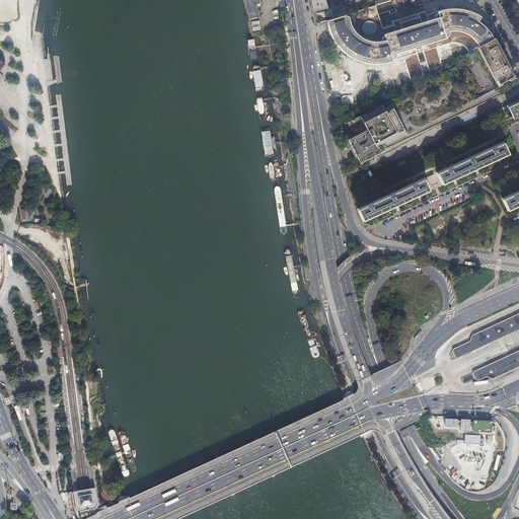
[(258,0),(244,0),(249,19),(258,17),(255,4),(261,3),(258,0)]
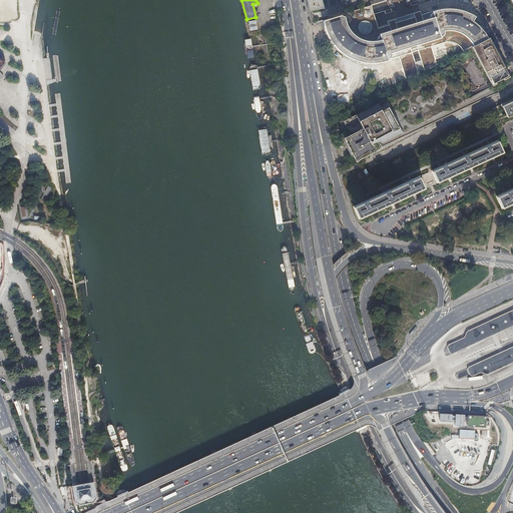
[(306,0),(308,11),(322,8),(320,0),(306,0)]
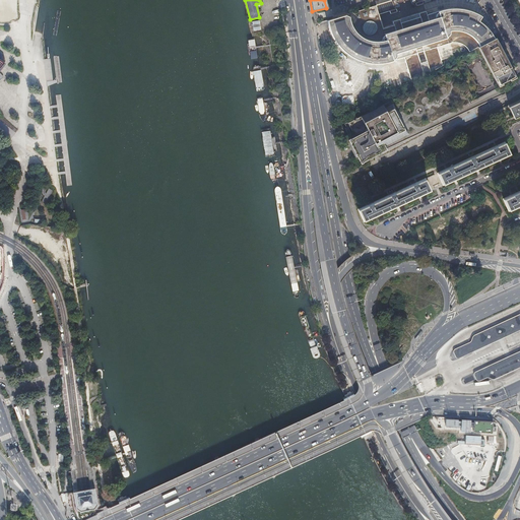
[(477,48),(494,40),(490,31),(484,26),(478,21),(482,17),(475,13),(466,10),(458,8),(449,9),(441,10),(429,14),(428,10),(395,20),(396,24),(385,27),(378,5),(374,6),(330,20),(331,26),(334,35),(338,42),(344,49),(351,54),(359,59),(367,61),(375,63),(384,63),(391,61),(403,58),(411,82),(443,66),(437,48),(449,44),(453,43),(456,43),(458,44),(461,45),(463,46),(465,48),(467,50),(468,53),(477,48)]
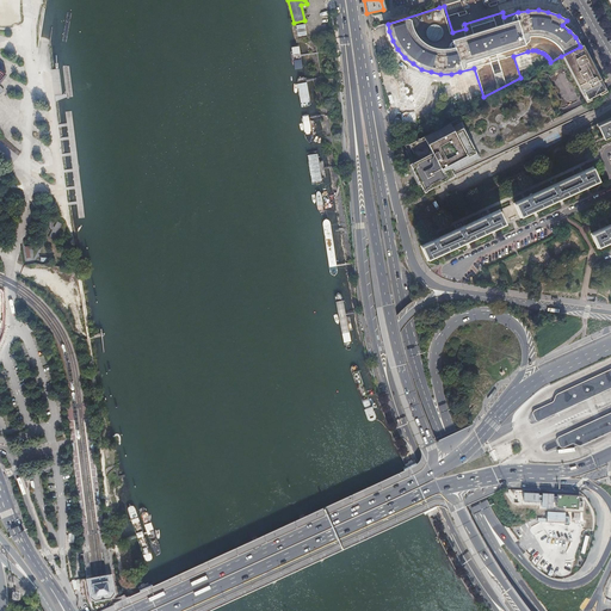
[(300,45),(291,47),(295,72),(303,69),(300,45)]
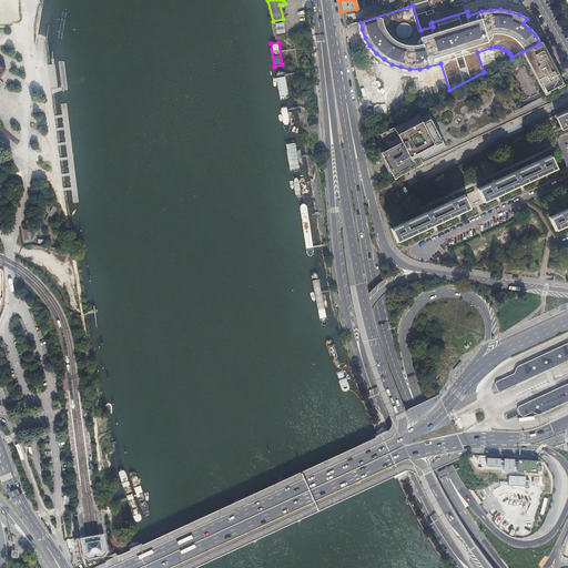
[(539,43),(521,52),(541,89),(544,88),(546,92),(551,90),(553,92),(555,91),(554,89),(561,84),(559,80),(561,79),(560,77),(564,74),(558,68),(555,62),(550,54),(549,48),(545,48),(544,47),(541,48),(539,43)]
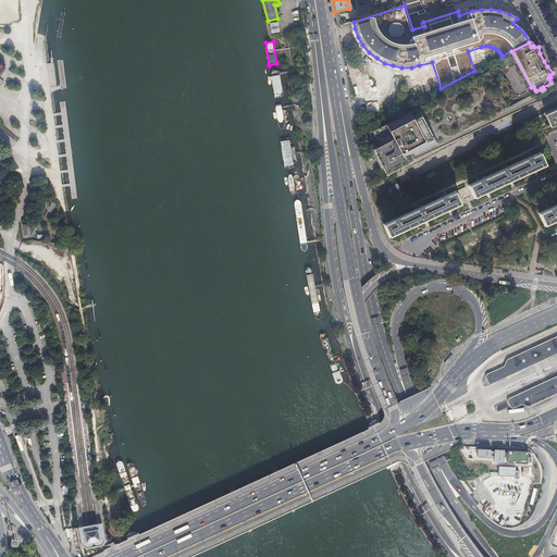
[(510,93),(494,61),(485,65),(489,71),(378,130),(373,132),(374,134),(372,135),(384,157),(381,158),(382,160),(384,159),(385,160),(386,162),(384,163),(384,164),(387,163),(388,168),(391,166),(392,169),(397,165),(450,137),(453,137),(455,137),(457,136),(459,135),(461,134),(462,133),(463,131),(507,108),(502,97),(510,93)]
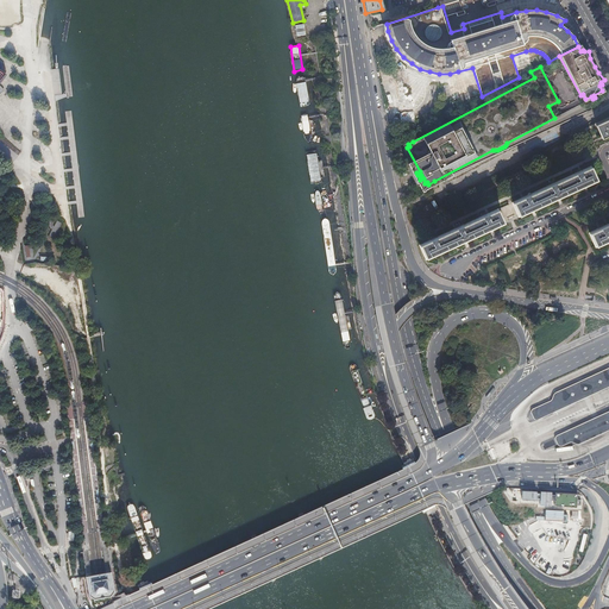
[(299,79),(297,80),(303,106),(311,105),(305,79),(303,77),(299,79)]
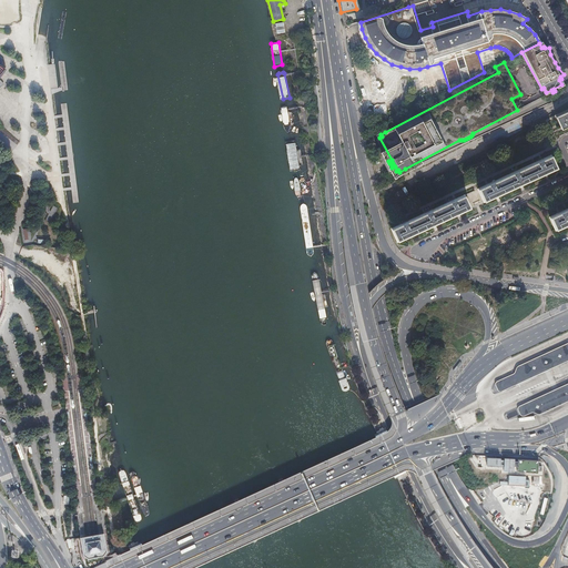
[(0,107),(0,123),(4,128),(12,119),(0,107)]
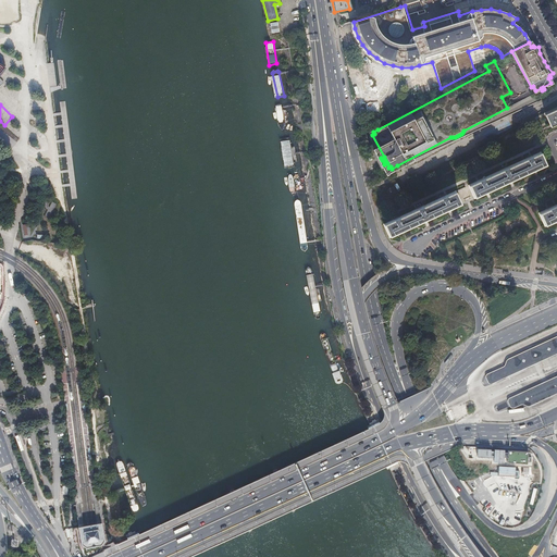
[(556,109),(545,115),(551,127),(556,124),(556,109)]
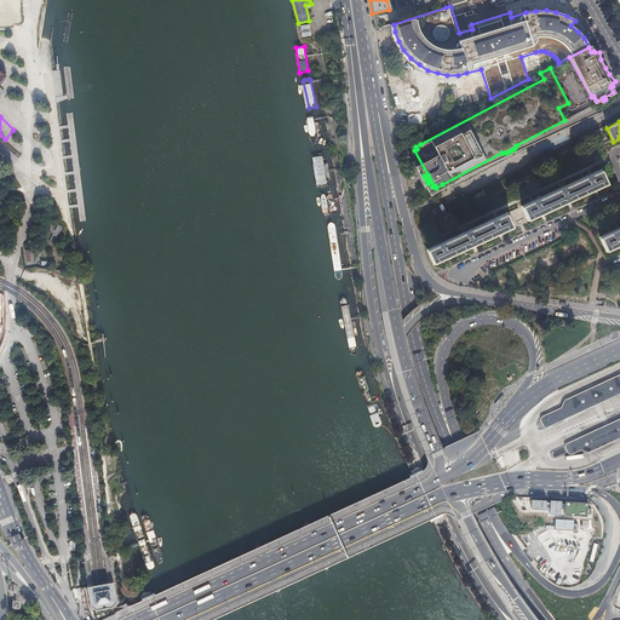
[(315,156),(313,158),(319,188),(329,187),(322,155),(319,155),(315,156)]
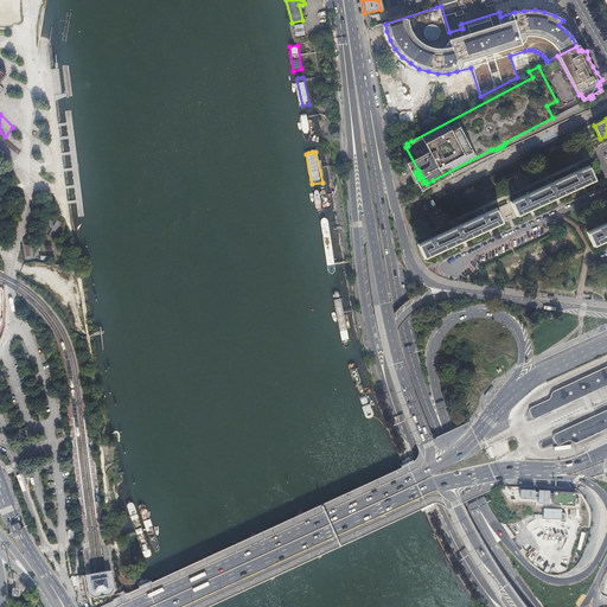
[(547,186),(526,196),(525,193),(521,196),(522,197),(510,203),(496,209),(485,213),(485,212),(480,215),(480,216),(461,225),(460,224),(459,224),(458,223),(453,225),(455,228),(434,238),(433,236),(428,238),(429,240),(419,246),(425,259),(430,256),(430,257),(439,254),(446,250),(445,249),(457,244),(457,246),(464,242),(472,238),(471,237),(481,232),(483,234),(489,231),(497,227),(497,225),(502,223),(517,216),(523,213),(523,215),(530,212),(538,208),(538,206),(549,202),(549,203),(556,199),(564,196),(563,195),(574,190),(575,191),(583,187),(589,184),(589,183),(595,180),(588,166),(577,171),(577,170),(573,172),(573,173),(551,183),(550,180),(545,183),(547,184),(545,184),(547,186)]
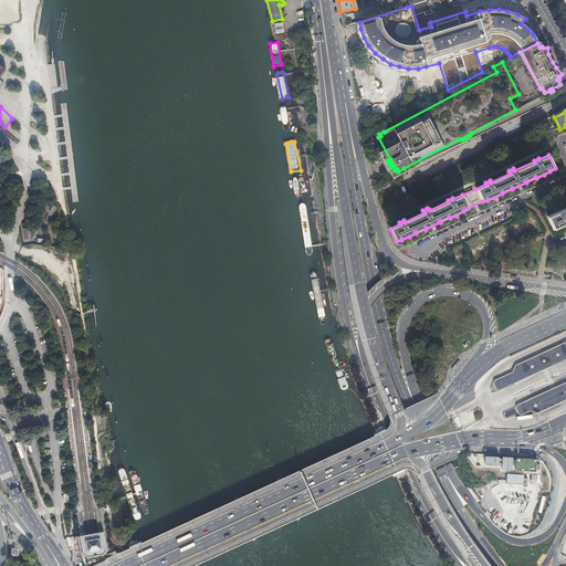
[(310,257),(312,254),(313,253),(306,207),(305,206),(303,205),(301,206),(300,207),(299,208),(306,253),(307,255),(310,257)]
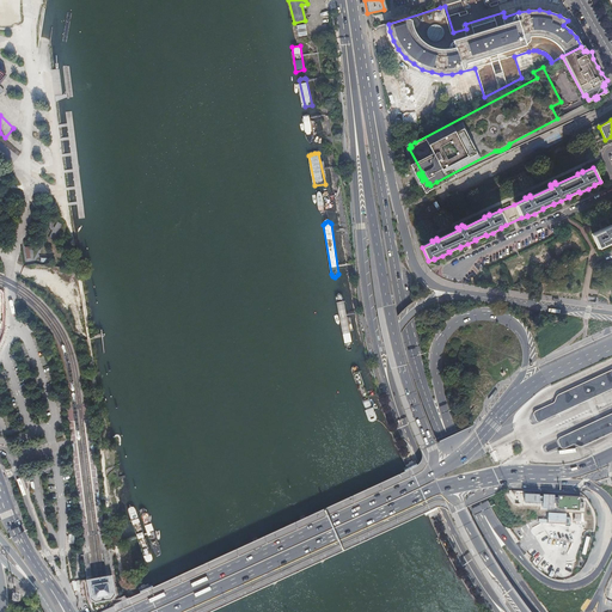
[(592,234),(598,249),(611,242),(611,225),(607,227),(607,226),(603,228),(603,230),(592,234)]
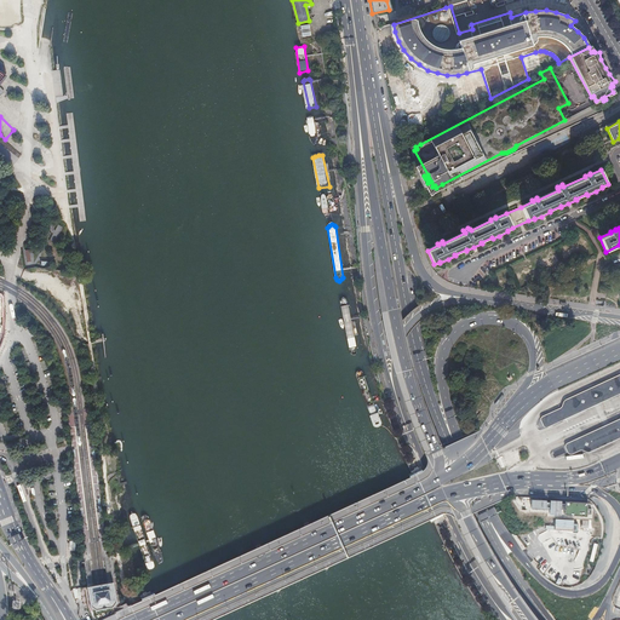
[(76,280),(67,282),(69,293),(79,291),(76,280)]
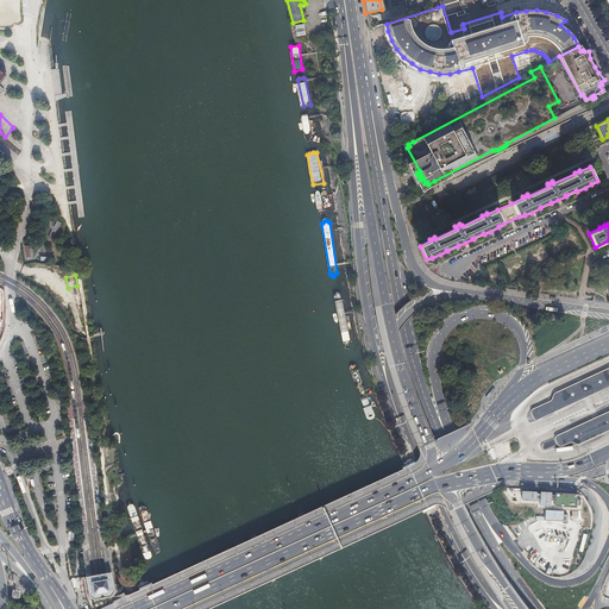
[(542,405),(528,410),(531,415),(533,421),(550,413),(572,403),(583,397),(597,391),(608,385),(608,368),(606,370),(571,385),(553,394),(550,401),(542,405)]
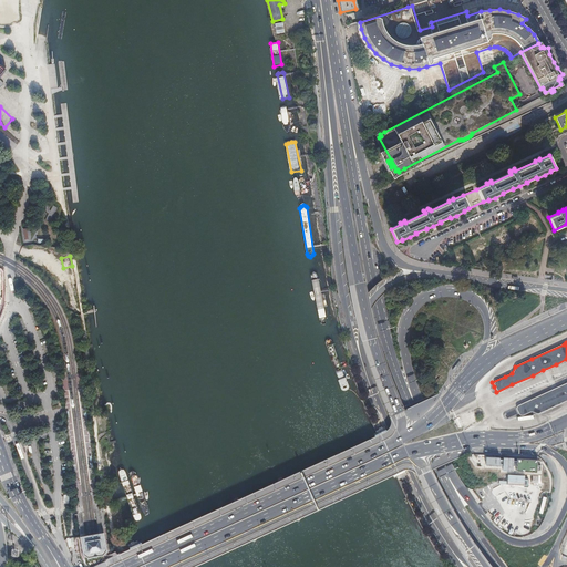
[(531,412),(536,414),(566,400),(566,382),(552,390),(515,406),(519,418),(531,412)]
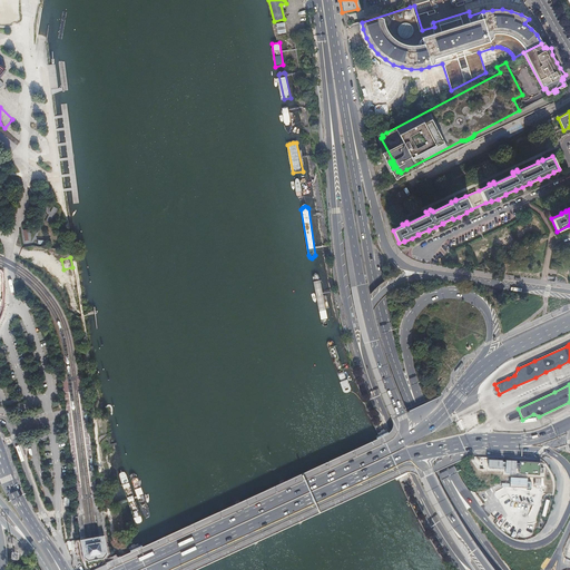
[(488,459),(488,471),(539,473),(540,462),(518,461),(488,459)]
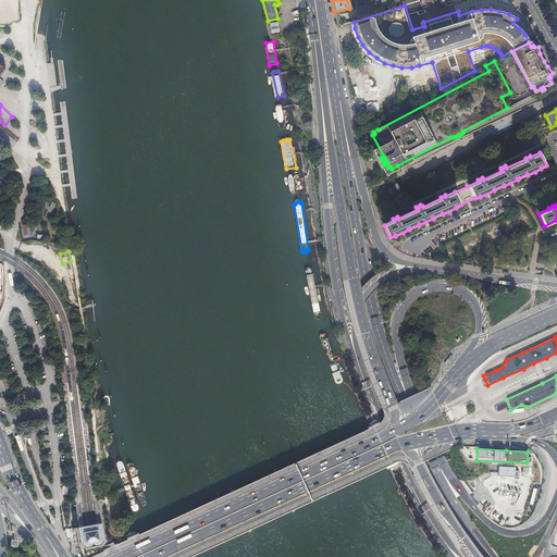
[(116,465),(120,474),(132,511),(134,512),(136,512),(137,511),(138,510),(138,508),(123,462),(122,461),(120,461),(118,461),(116,462),(116,465)]
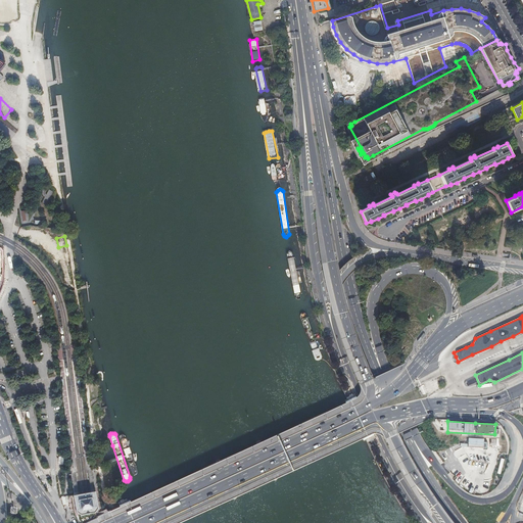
[(468,440),(461,442),(464,454),(462,454),(459,458),(460,461),(463,461),(467,465),(471,460),(474,463),(479,463),(476,467),(474,467),(472,469),(479,469),(484,468),(487,470),(490,465),(492,465),(497,458),(497,457),(502,452),(502,446),(498,444),(498,439),(490,439),(490,445),(488,438),(476,437),(466,440),(468,440)]
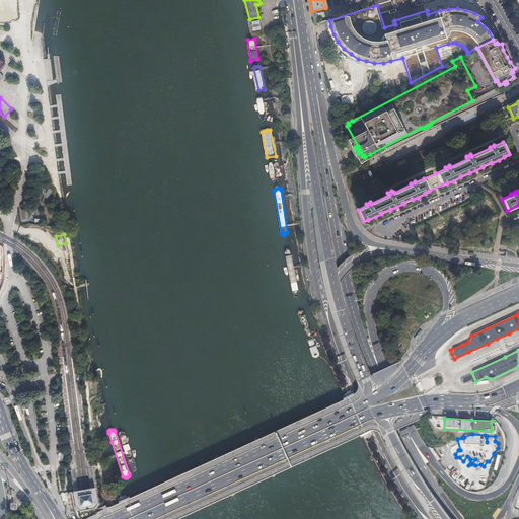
[(75,491),(73,491),(74,495),(76,508),(80,511),(83,510),(82,508),(82,507),(92,505),(92,507),(92,508),(94,508),(97,504),(94,488),(93,488),(75,491)]
